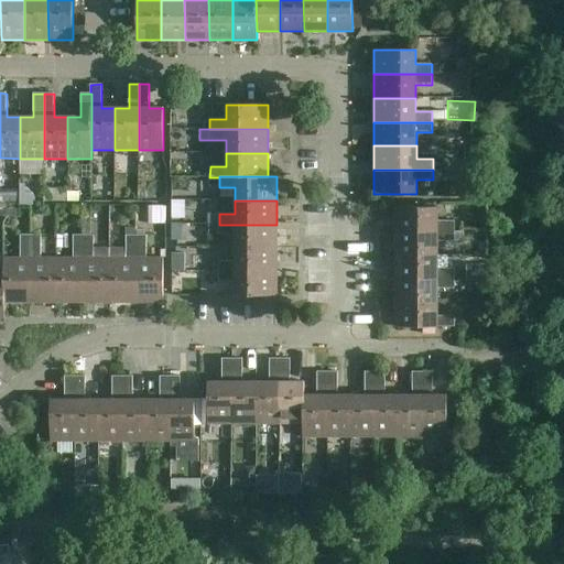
[(455,231),(455,229),(455,221),(438,221),(438,207),(397,207),(397,231),(455,231)]
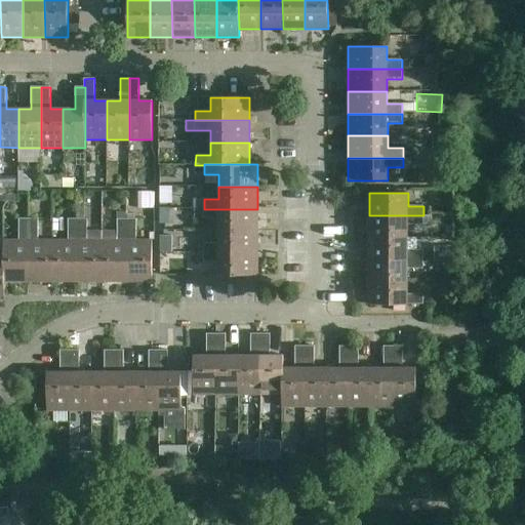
[(69,241),(53,241),(53,282),(78,282),(78,210),(77,210),(77,208),(69,208),(69,241)]
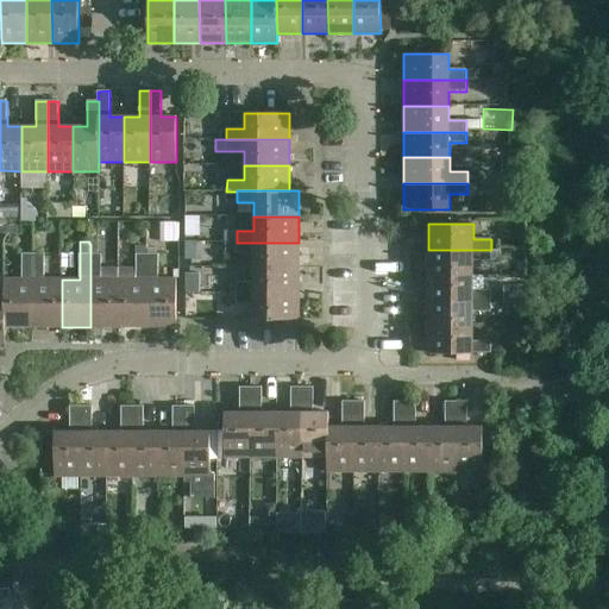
[(253,253),(253,268),(300,268),(299,243),(237,243),(237,253),(253,253)]
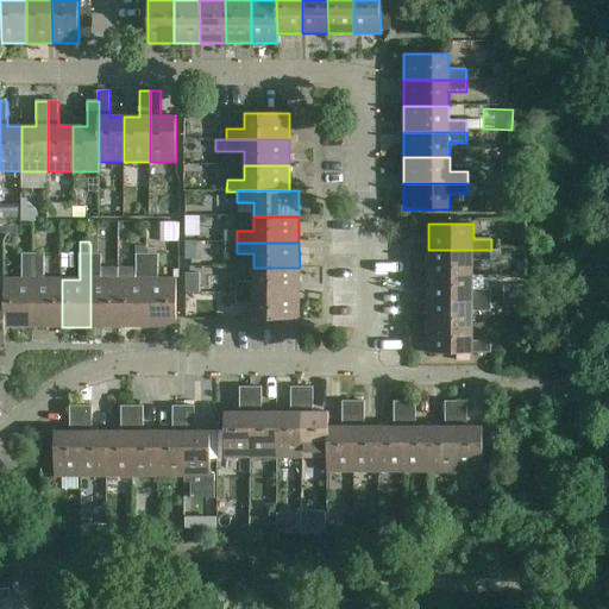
[(90,327),(119,327),(119,280),(101,280),(101,244),(90,244),(90,327)]
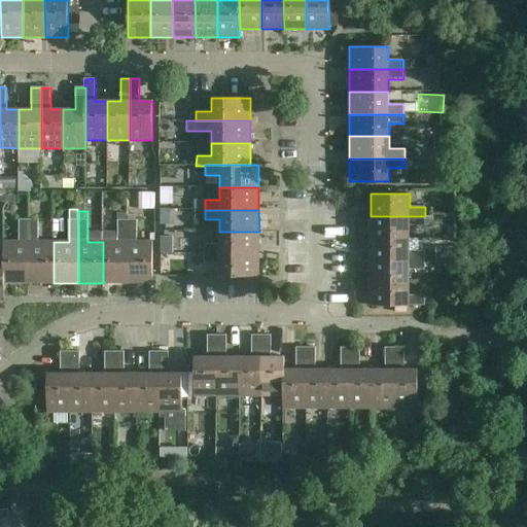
[(371,216),(371,238),(410,239),(410,225),(433,225),(433,214),(425,214),(425,216),(371,216)]
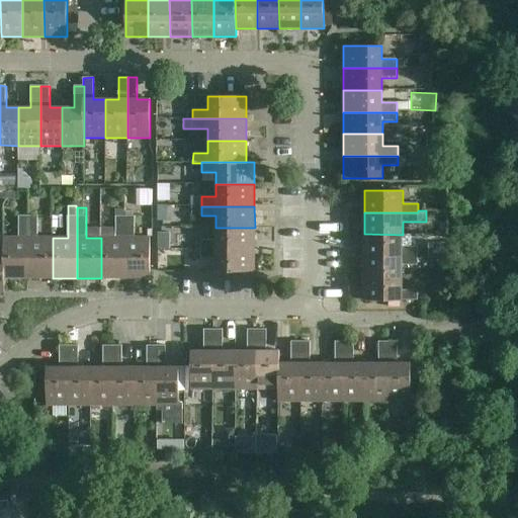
[(4,278),(5,278),(28,278),(28,216),(19,216),(19,238),(3,238),(3,252),(4,252),(4,278)]
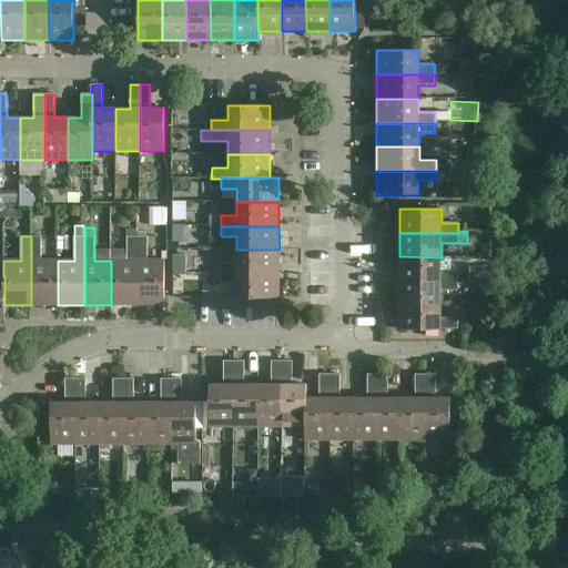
[(58,305),(58,261),(41,261),(41,236),(31,236),(31,305),(58,305)]
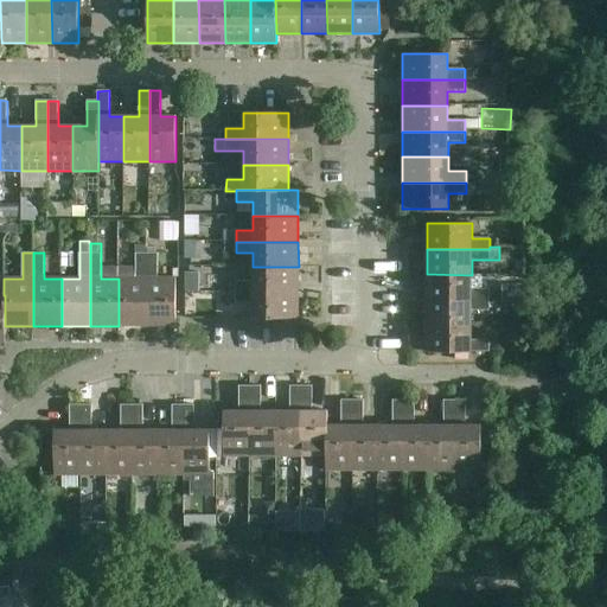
[(136,279),(119,279),(119,326),(147,326),(147,253),(136,253),(136,279)]
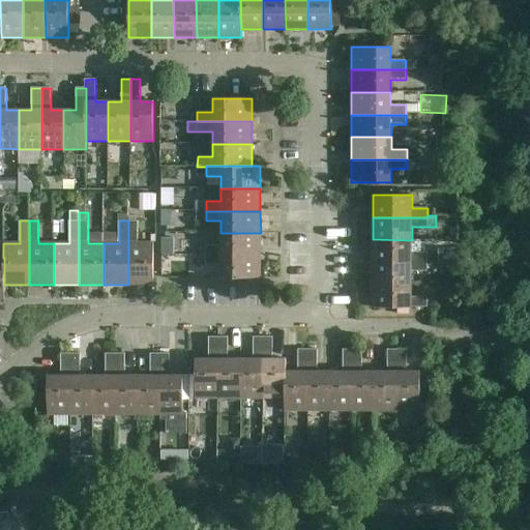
[(128,221),(128,285),(154,285),(154,243),(138,243),(138,221),(128,221)]
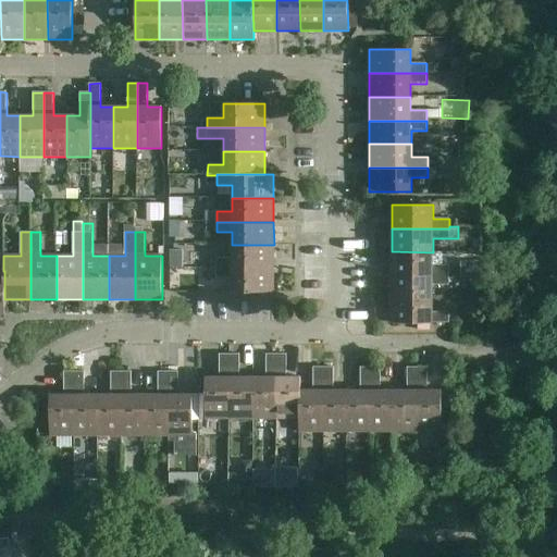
[(274,245),(232,245),(233,258),(217,258),(217,269),(274,269),(274,245)]
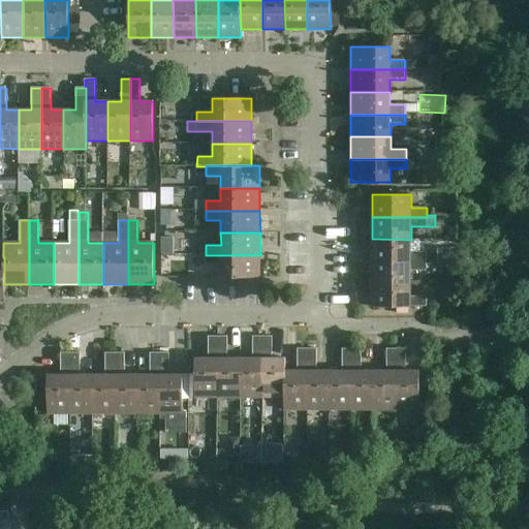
[(372,261),(427,261),(427,252),(411,252),(411,240),(372,239),(372,261)]
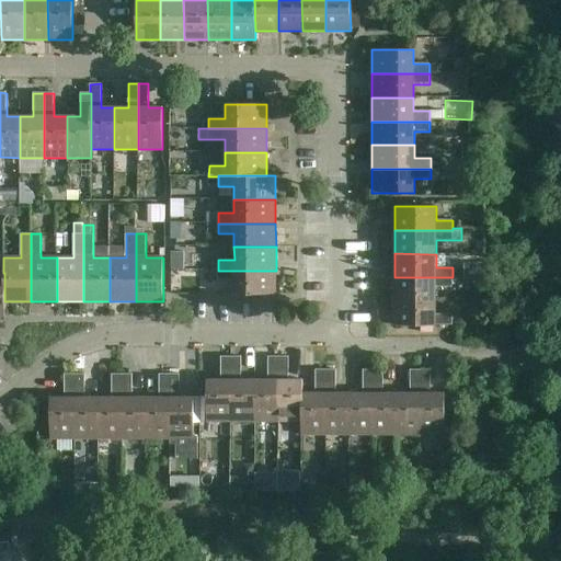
[(235,281),(235,295),(276,295),(276,271),(218,271),(218,281),(235,281)]
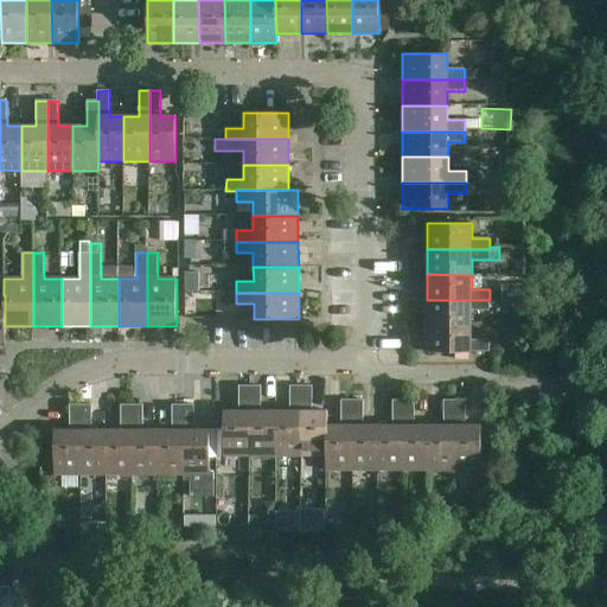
[(427,300),(427,326),(471,326),(471,311),(490,312),(490,300),(427,300)]
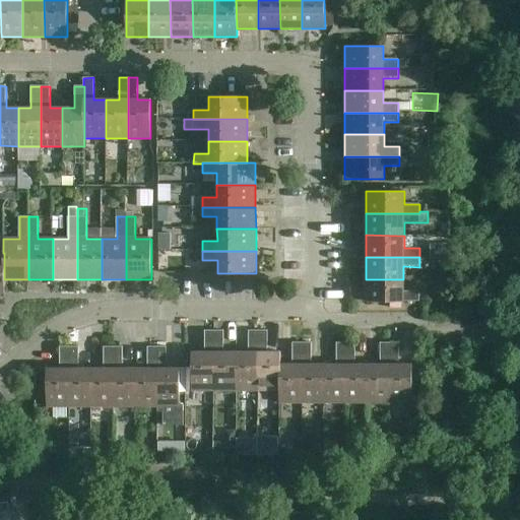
[(403,279),(366,279),(366,302),(419,302),(419,291),(403,291),(403,279)]
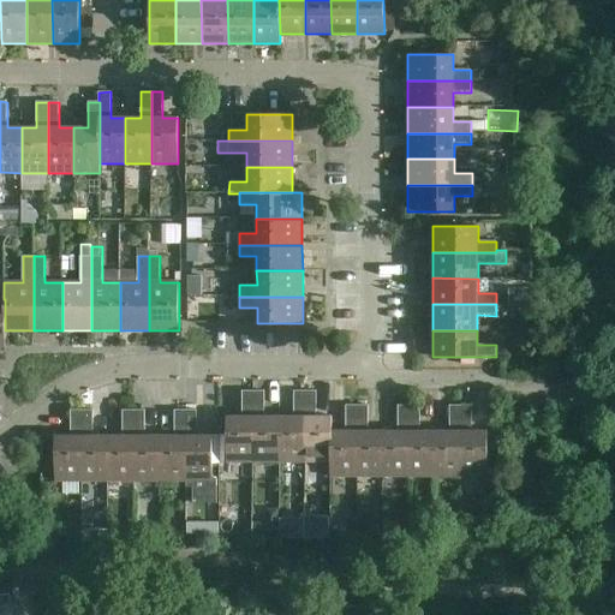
[(254,463),(254,392),(243,392),(243,417),(227,417),(227,463),(254,463)]
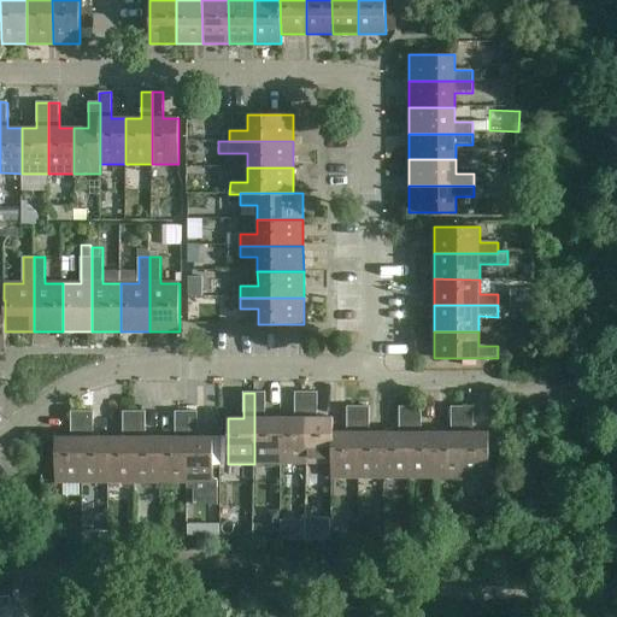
[(254,393),(254,464),(281,464),(281,418),(265,418),(265,393),(254,393)]
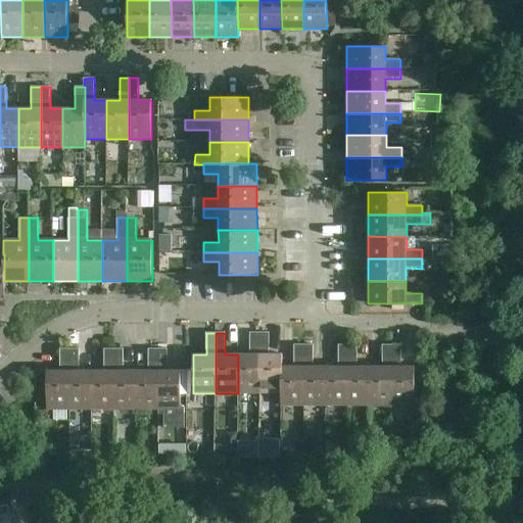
[(238,354),(238,393),(259,393),(259,333),(250,333),(250,354),(238,354)]
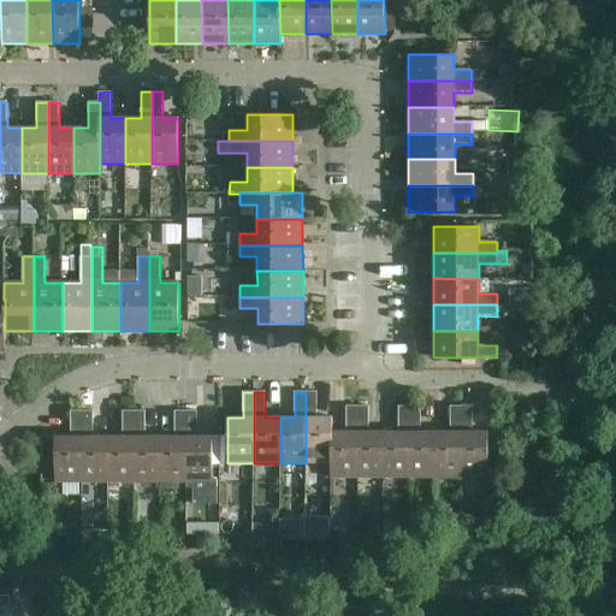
[(306,392),(306,463),(331,463),(332,463),(332,432),(333,432),(333,418),(318,418),(318,392),(306,392)]
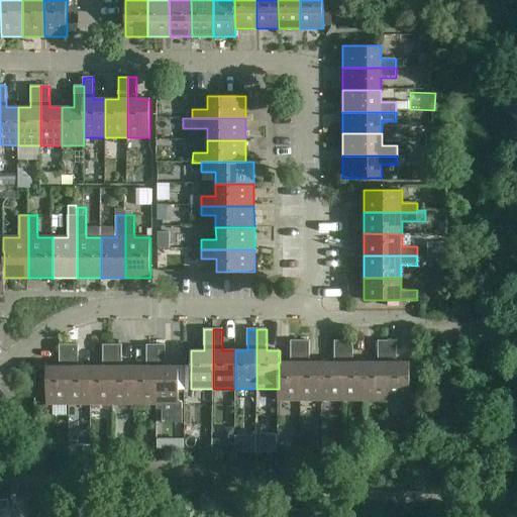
[(279,389),(278,389),(278,401),(301,401),(301,341),(291,341),(291,363),(280,363),(279,363),(279,389)]
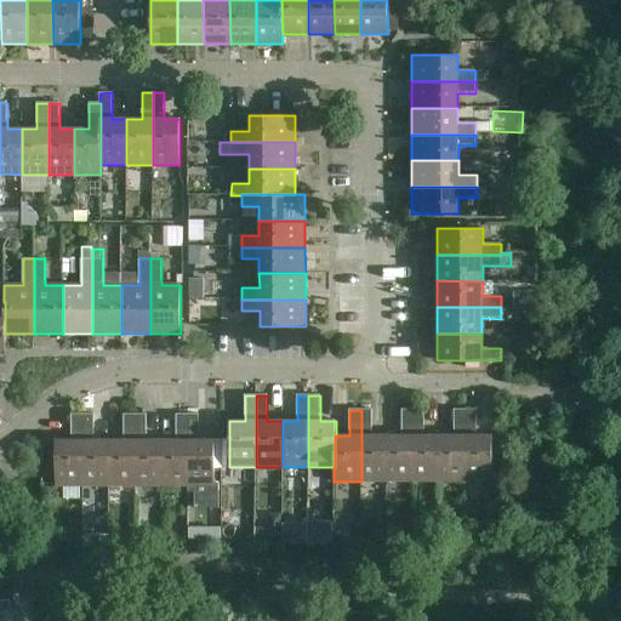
[(387,482),(387,436),(372,436),(372,410),(362,410),(362,482),(387,482)]
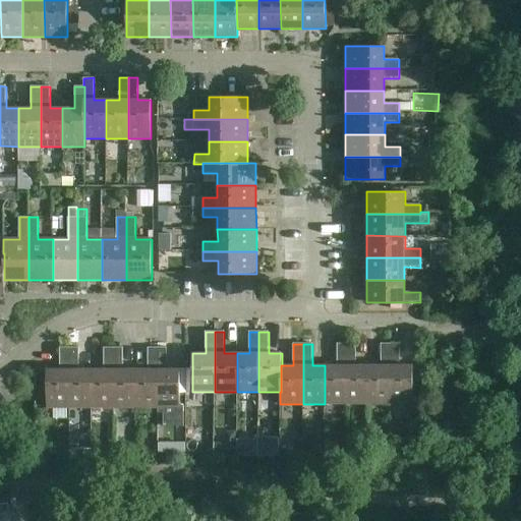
[(347,404),(347,344),(337,344),(338,365),(325,365),(325,404),(347,404)]
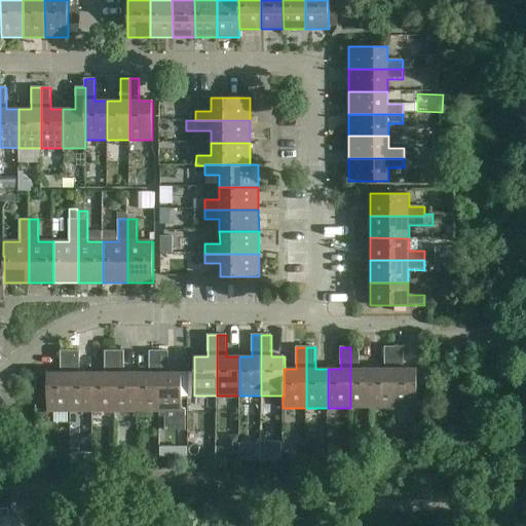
[(372,408),(372,369),(360,369),(360,347),(350,347),(350,408),(372,408)]
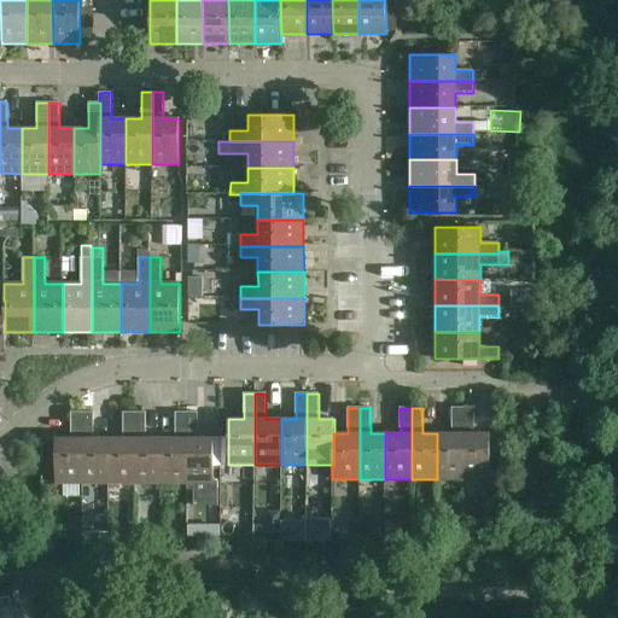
[(464,479),(464,408),(453,408),(453,433),(437,433),(437,479),(464,479)]
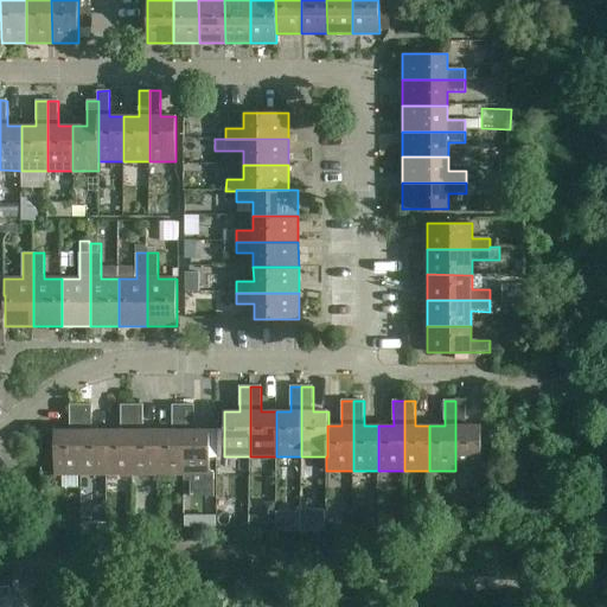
[(466,401),(455,401),(455,471),(481,471),(481,426),(466,426),(466,401)]
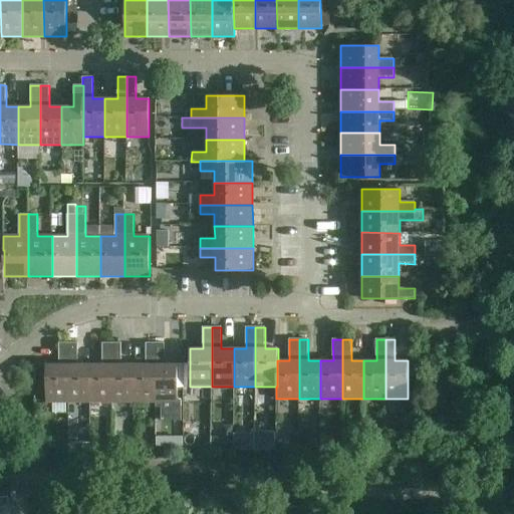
[(68,403),(68,342),(59,342),(59,364),(46,364),(46,403),(68,403)]
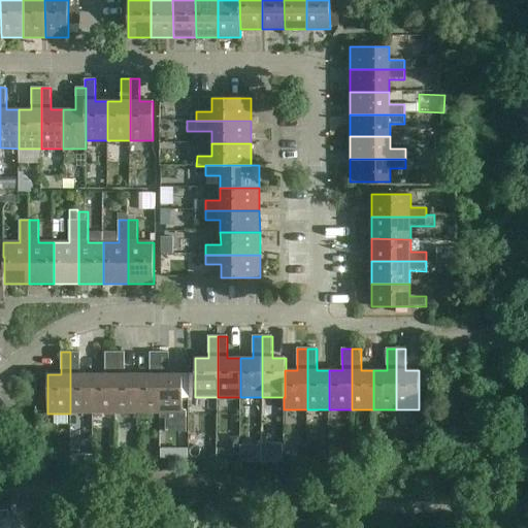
[(93,414),(93,374),(80,374),(80,353),(70,352),(70,414),(93,414)]
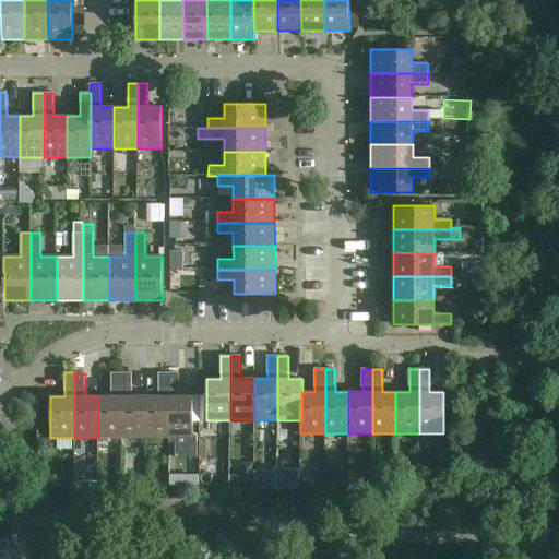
[(122,438),(121,373),(111,373),(111,396),(98,396),(98,438),(122,438)]
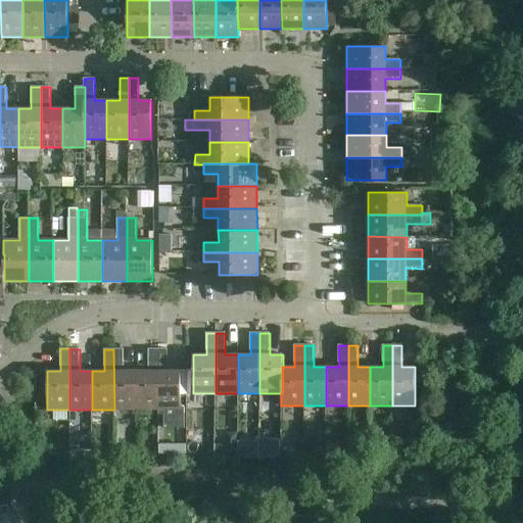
[(136,410),(136,371),(124,371),(124,349),(113,349),(114,410),(136,410)]
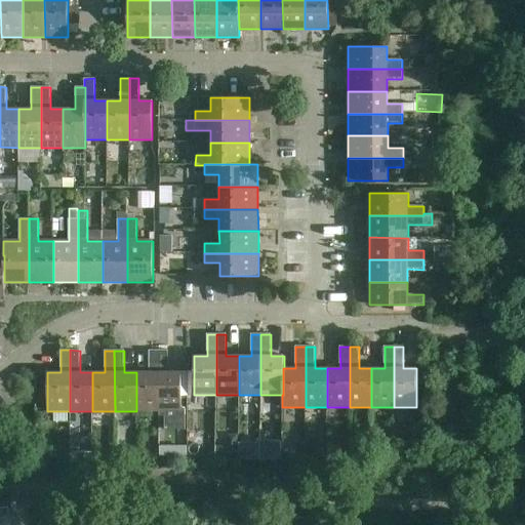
[(159,411),(159,351),(149,351),(149,372),(136,372),(136,411),(159,411)]
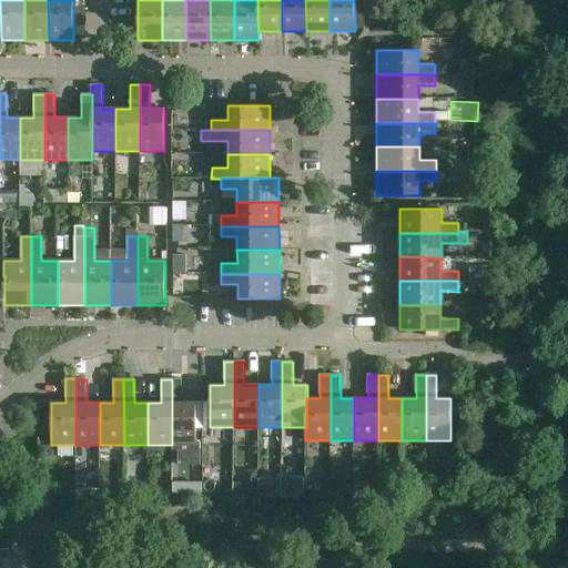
[(172,379),(172,445),(196,445),(196,403),(182,403),(182,379),(172,379)]
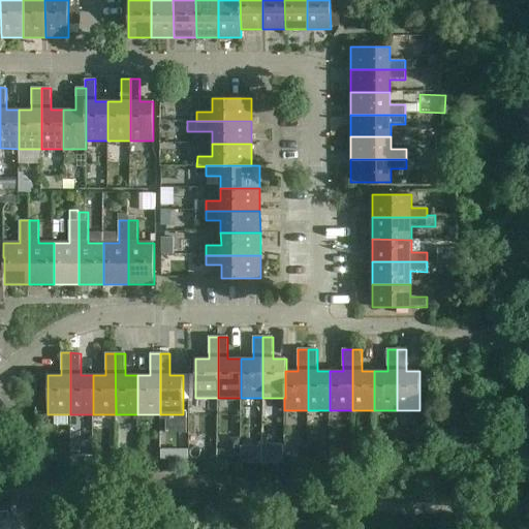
[(169,422),(172,441),(191,440),(189,421),(169,422)]
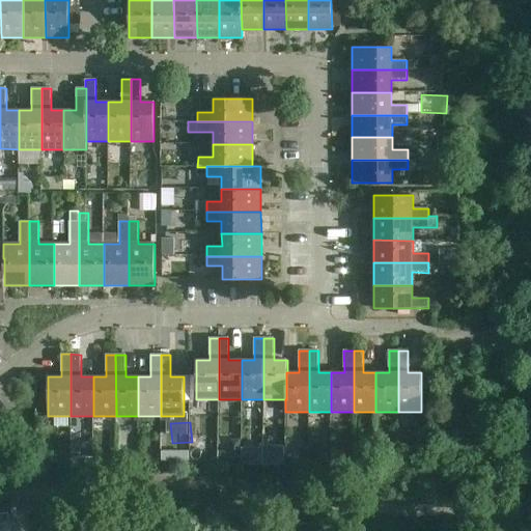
[(8,513),(0,513),(0,524),(9,524),(8,513)]
